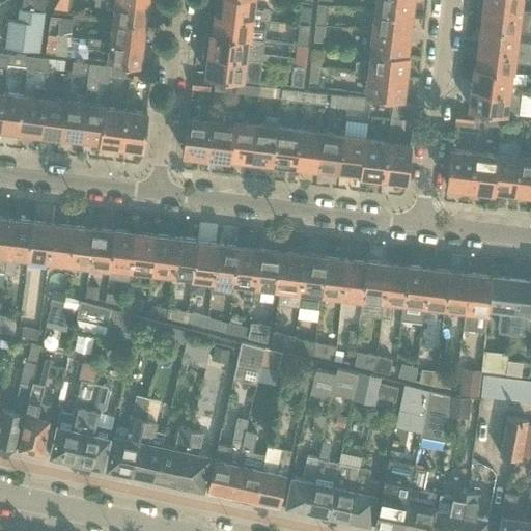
[(22,0),(21,8),(44,11),(45,4),(47,0),(22,0)]
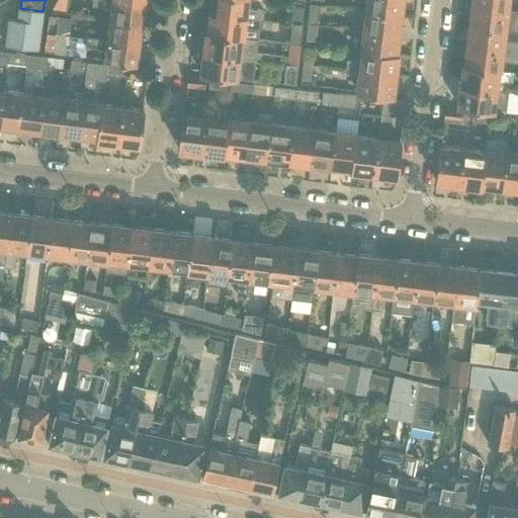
[(54,0),(51,8),(65,9),(66,0),(54,0)]
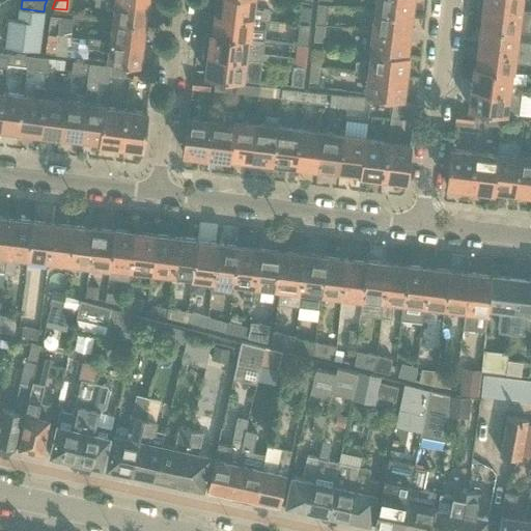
[(105,0),(105,5),(105,7),(113,8),(111,20),(147,24),(148,15),(146,14),(148,3),(121,0),(105,0)]
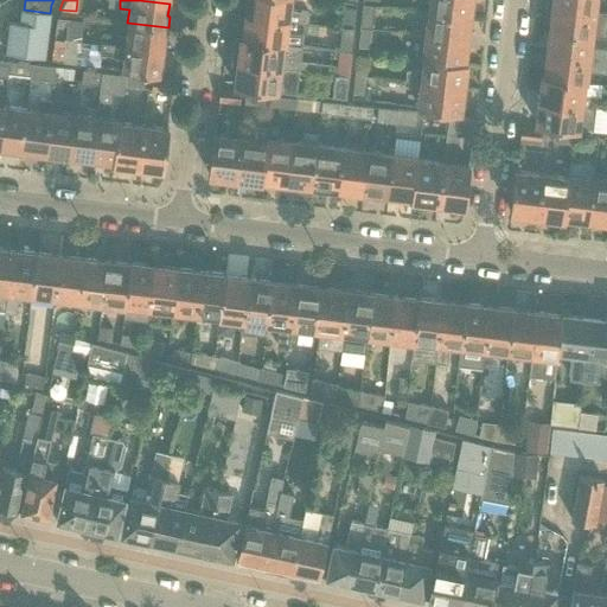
[(247,0),(246,18),(260,20),(260,13),(274,16),(273,18),(308,23),(310,13),(293,11),(292,11),(292,8),(292,0),(247,0)]
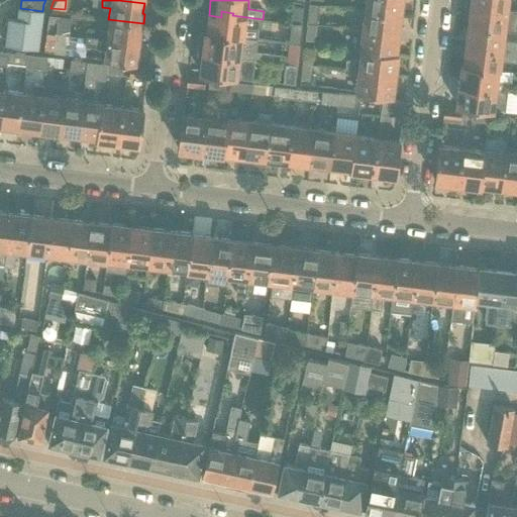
[(358,0),(364,0),(363,9),(400,13),(401,0),(358,0)]
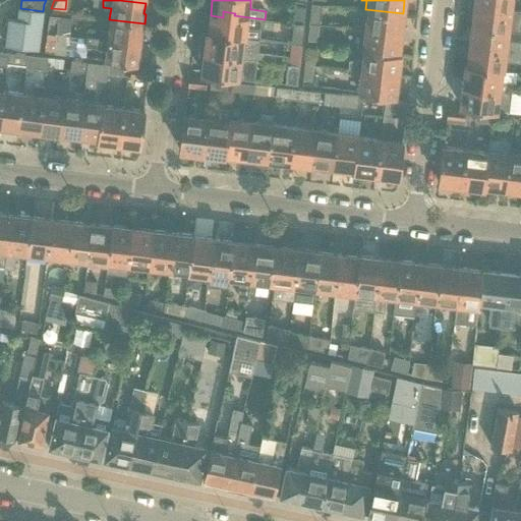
[(473,0),(473,5),(474,6),(474,8),(485,10),(486,5),(498,6),(498,8),(512,10),(512,0),(473,0)]
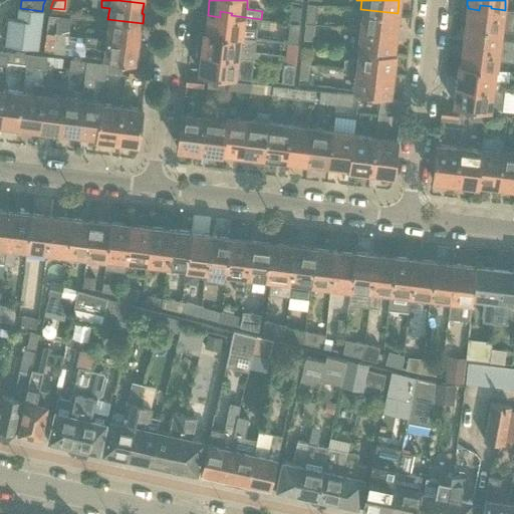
[(307,4),(304,24),(314,25),(316,5),(307,4)]
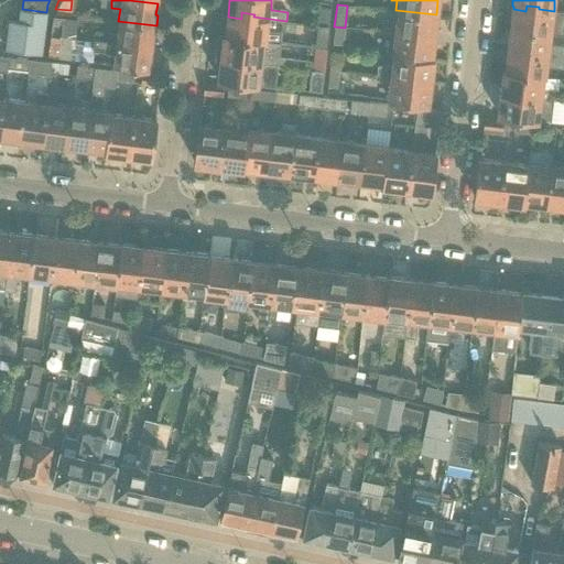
[(512,6),(510,28),(551,32),(563,34),(563,23),(563,11),(554,11),(539,9),(539,7),(527,6),(525,11),(513,9),(513,7),(512,6)]
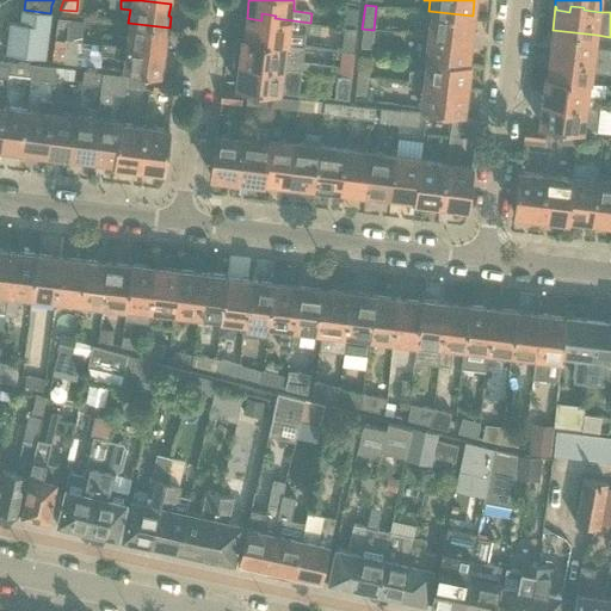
[(346,8),(344,28),(356,29),(358,10),(346,8)]
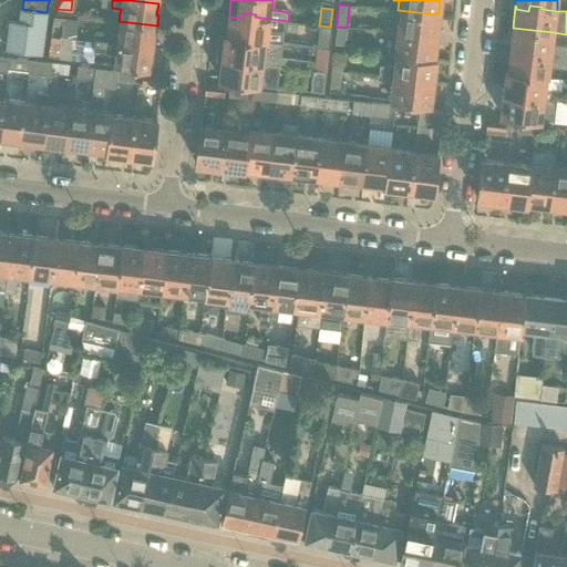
[(18,21),(45,24),(47,12),(22,9),(20,9),(18,21)]
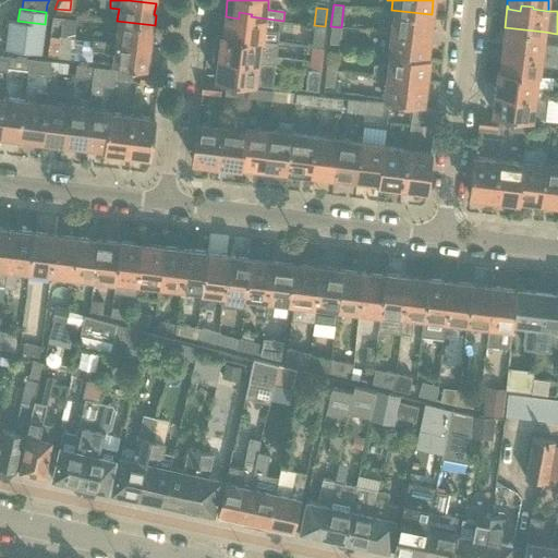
[(391,10),(388,32),(403,34),(403,36),(417,38),(417,33),(429,35),(432,14),(391,10)]
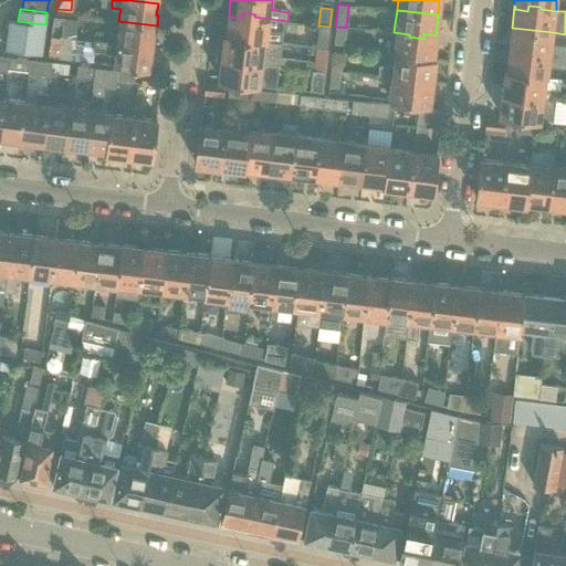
[(229,17),(227,35),(268,41),(270,29),(285,31),(287,21),(254,17),(255,14),(242,12),(242,19),(229,17)]
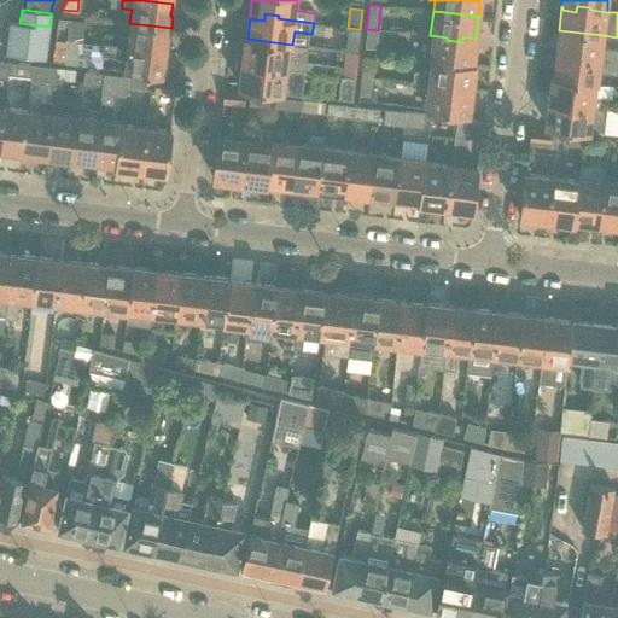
[(59,18),(56,39),(82,42),(86,22),(59,18)]
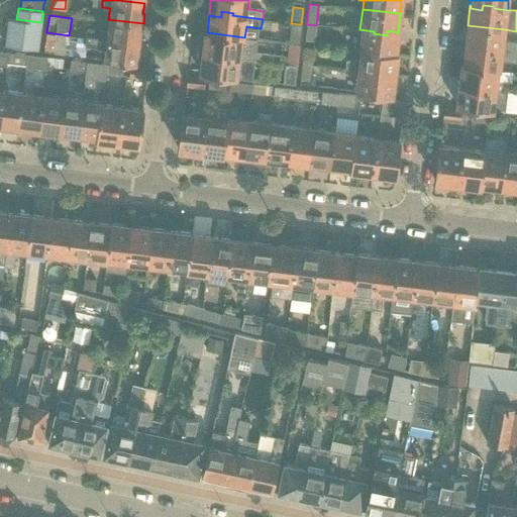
[(41,22),(16,19),(8,18),(6,32),(39,37),(41,22)]
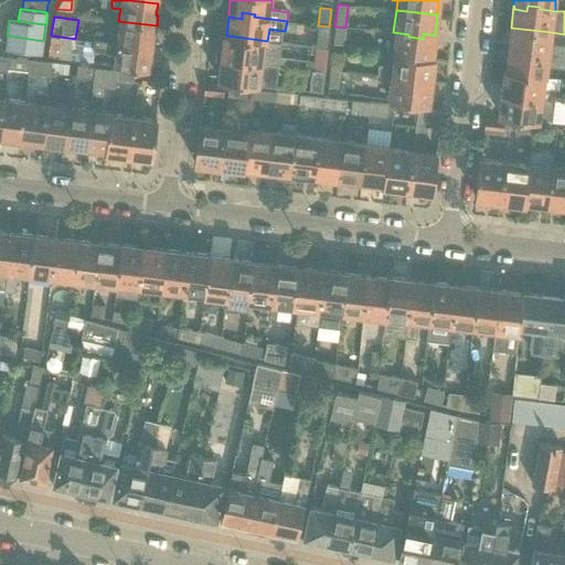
[(94,36),(94,41),(151,48),(153,35),(156,34),(157,25),(118,21),(116,39),(94,36)]
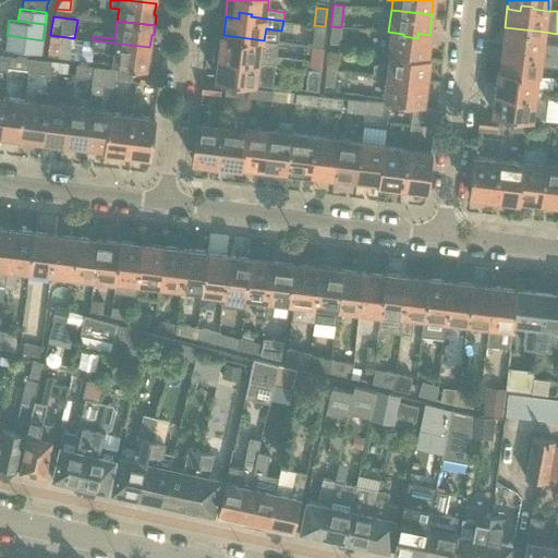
[(314,25),(312,46),(323,47),(325,26),(314,25)]
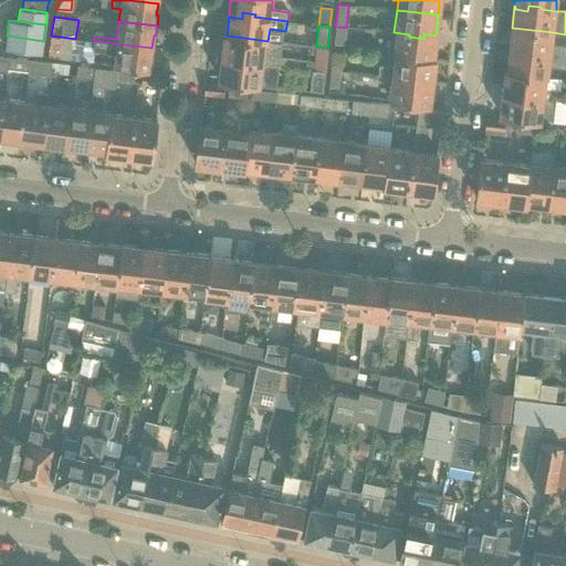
[(335,27),(334,44),(344,45),(346,28),(335,27)]
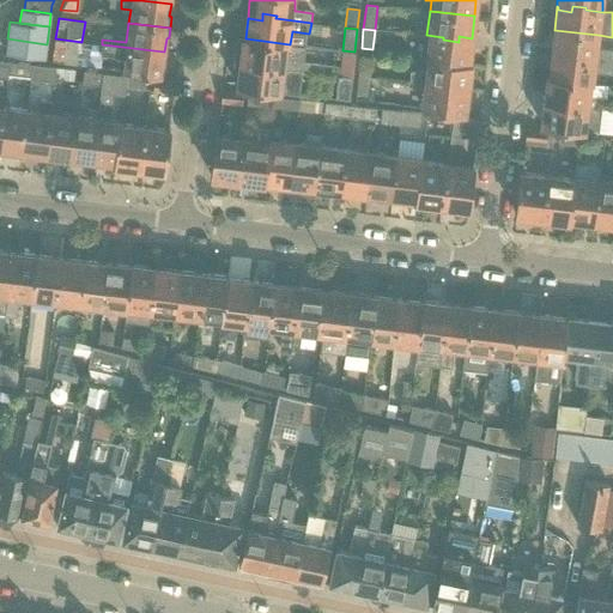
[(554,30),(552,54),(552,59),(565,60),(566,54),(580,55),(580,58),(612,61),(612,48),(598,47),(599,35),(554,30)]
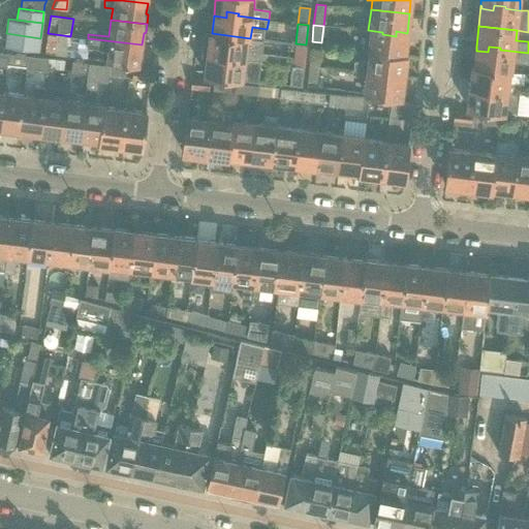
[(366,52),(404,56),(407,33),(396,31),(396,36),(382,34),(382,32),(368,30),(366,52)]
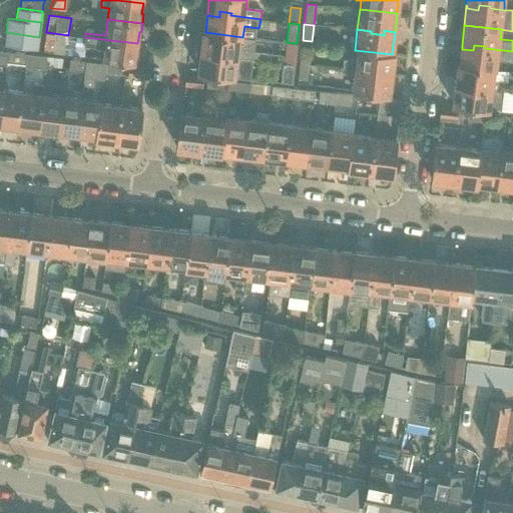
[(39,37),(6,32),(5,45),(37,50),(39,37)]
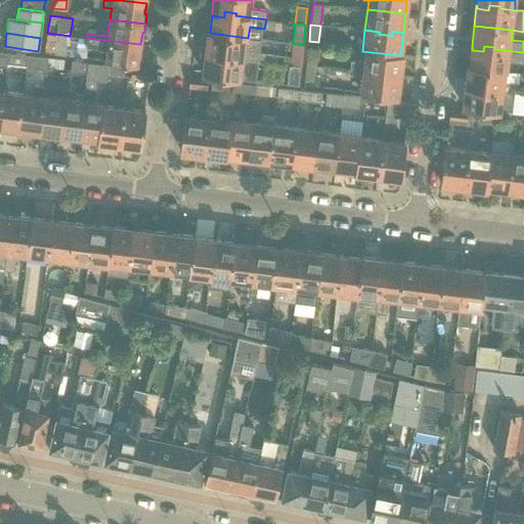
[(70,36),(47,33),(44,52),(72,56),(75,37),(70,36)]
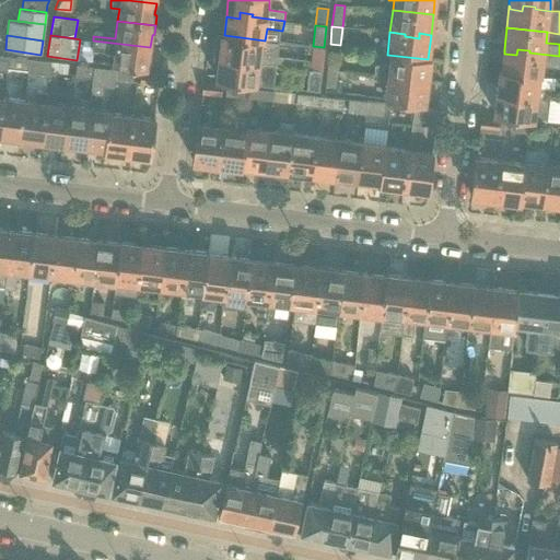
[(222,35),(219,59),(232,60),(232,57),(245,58),(244,60),(276,63),(279,42),(265,41),(224,35),(222,35)]
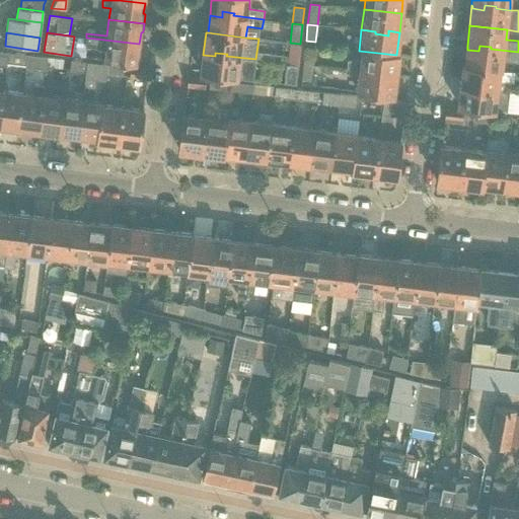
[(139,44),(86,38),(85,45),(105,48),(104,60),(137,64),(137,62),(139,61),(140,55),(138,53),(139,44)]
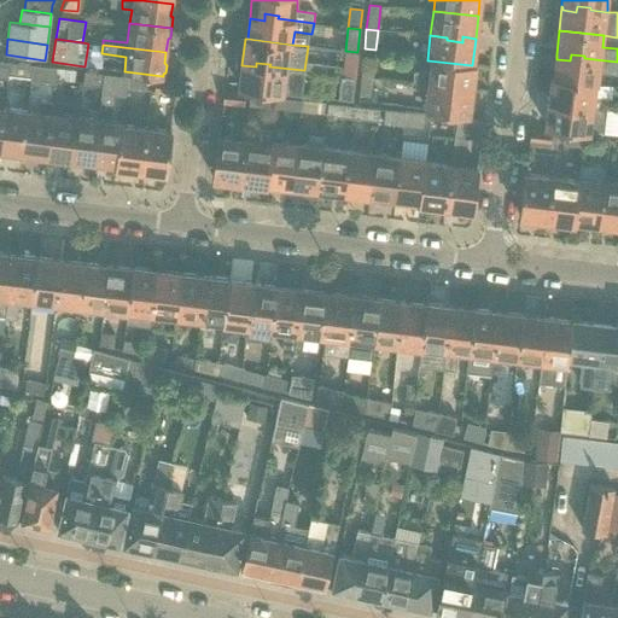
[(345,51),(342,75),(355,77),(357,52),(345,51)]
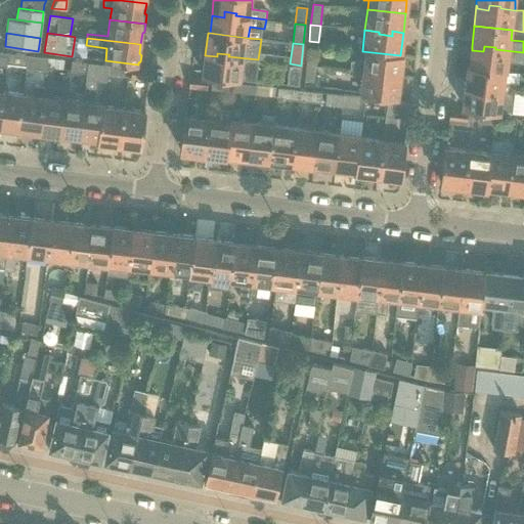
[(472,46),(469,67),(507,71),(509,61),(523,62),(523,52),(495,49),(495,47),(484,46),(483,51),(472,50),(472,46)]
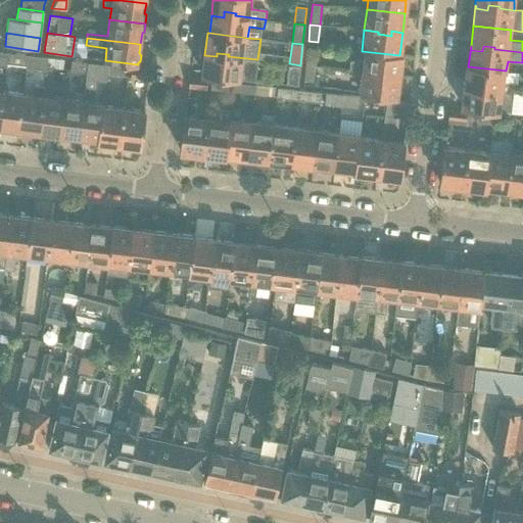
[(307,47),(305,65),(315,66),(315,64),(316,56),(317,48),(307,47)]
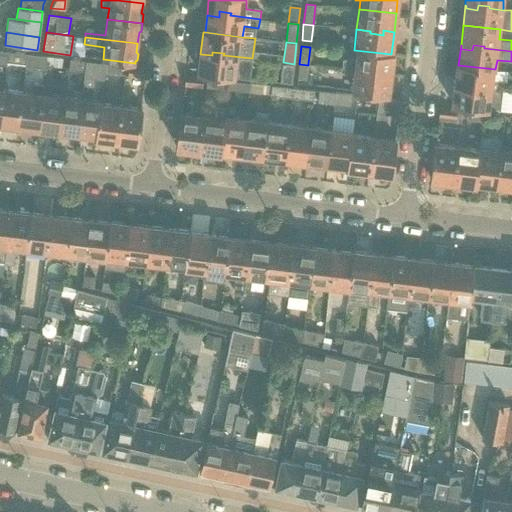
[(343,60),(342,69),(353,70),(367,72),(367,74),(379,75),(380,71),(391,72),(393,54),(391,54),(355,50),(354,61),(343,60)]
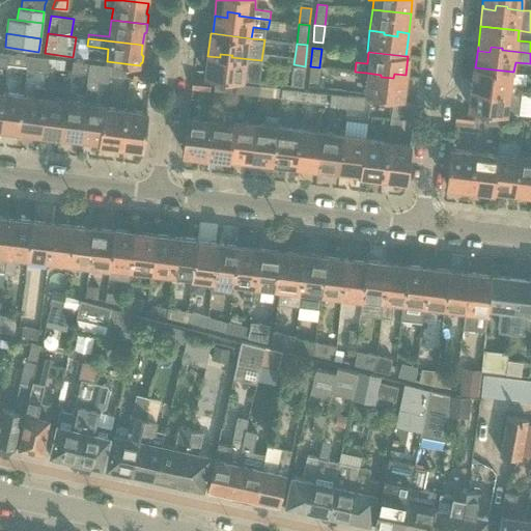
[(7,54),(6,64),(26,66),(27,56),(7,54)]
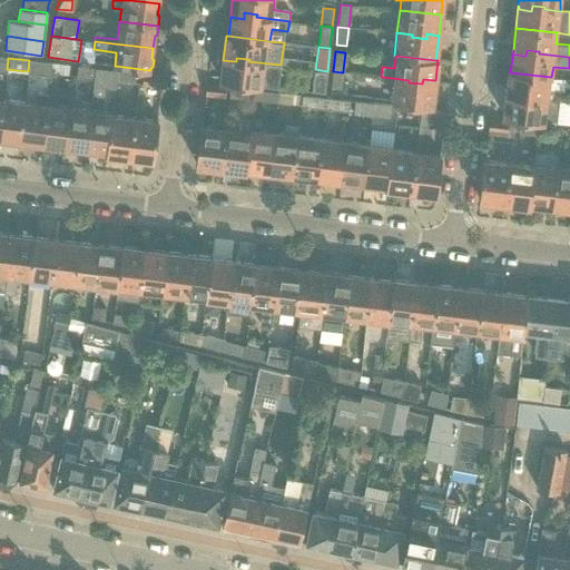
[(236,61),(223,60),(220,81),(277,88),(281,65),(248,61),(249,59),(236,58),(236,61)]
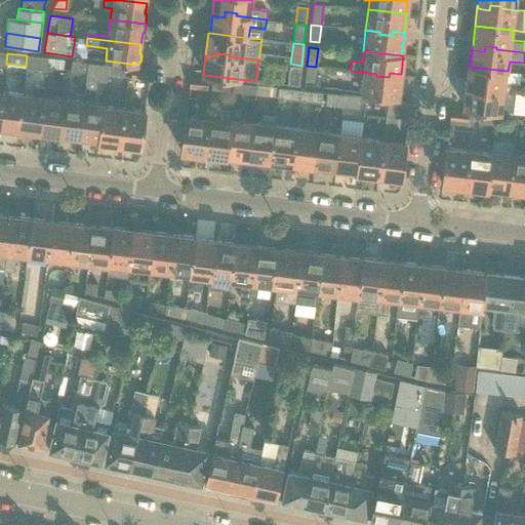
[(33,56),(32,69),(46,70),(46,69),(46,67),(47,58),(33,56)]
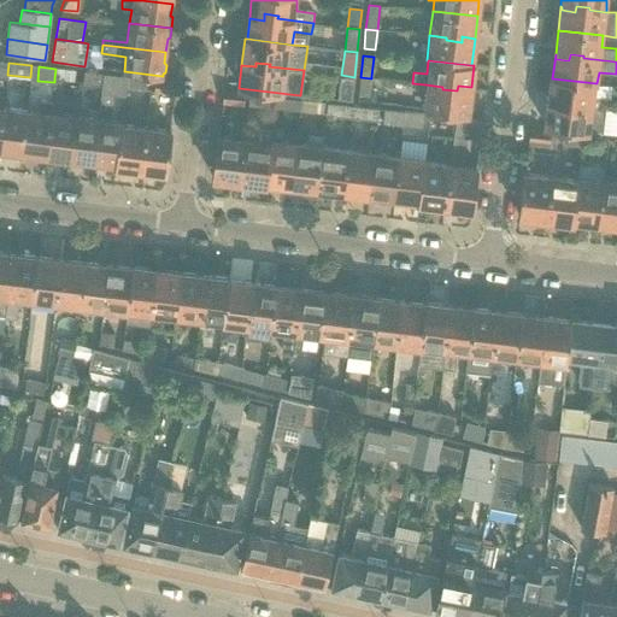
[(56,69),(54,78),(78,81),(80,71),(56,69)]
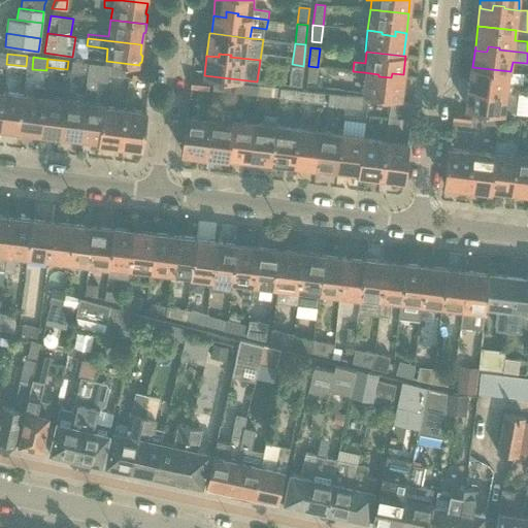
[(72,62),(70,72),(87,73),(88,63),(72,62)]
